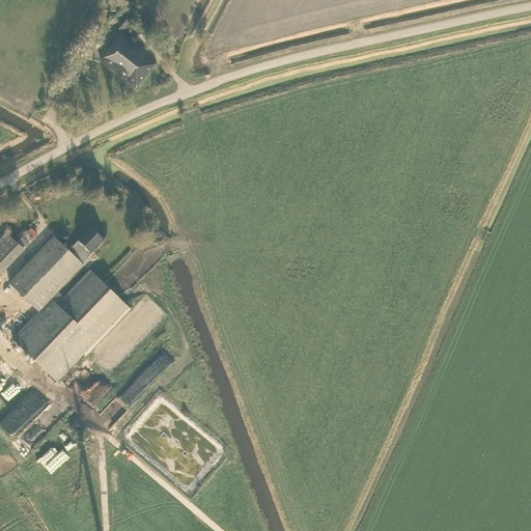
[(115,27),(122,32),(132,22),(124,16),(115,27)]
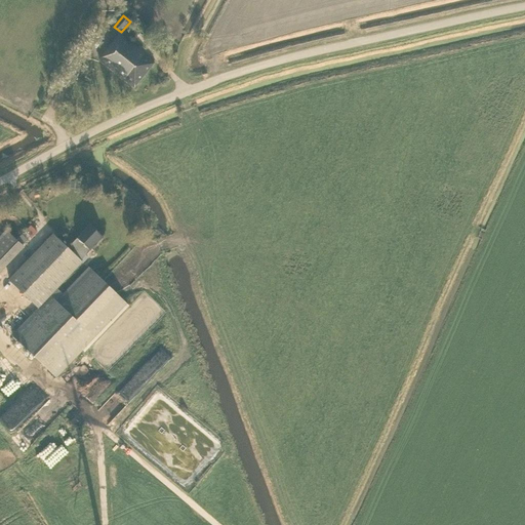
[(131,27),(127,32),(135,39),(139,34),(131,27)]
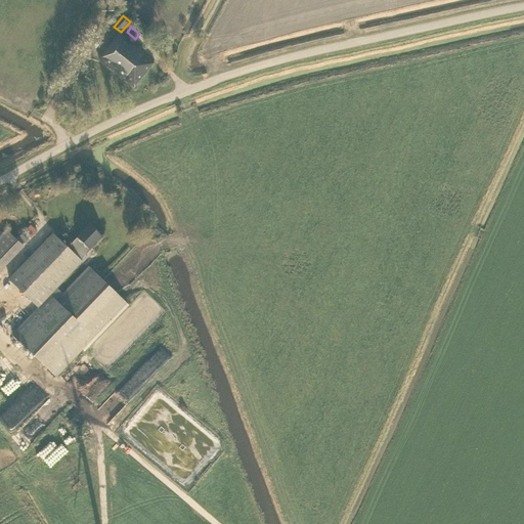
[(99,59),(134,88),(155,62),(120,34),(99,59)]
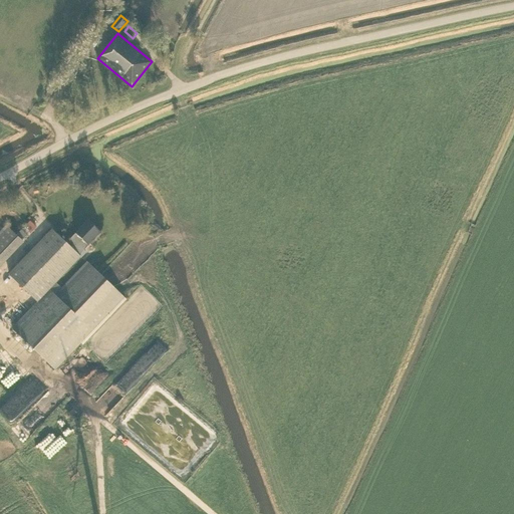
[(61,277),(81,257),(79,255),(100,233),(87,221),(69,241),(67,243),(52,229),(9,274),(37,301),(12,328),(55,370),(124,298),(88,263),(86,261),(53,294),(49,290),(61,277)]
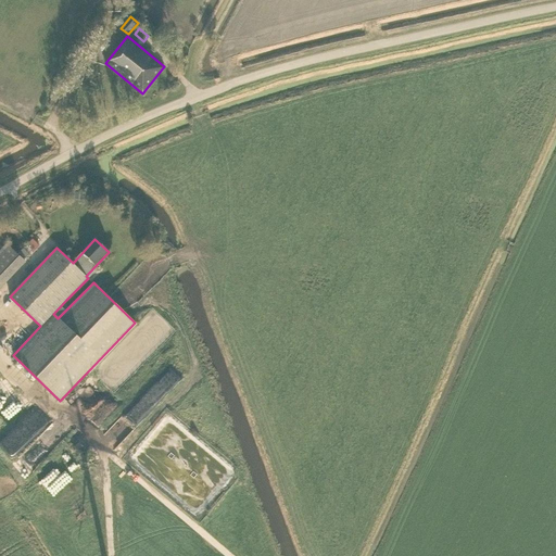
[(0,250),(0,289),(26,263),(7,243),(0,250)]
